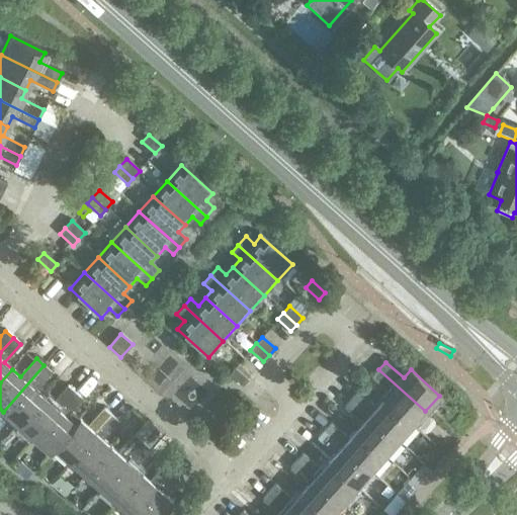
[(44,365),(3,412),(18,425),(44,397),(34,390),(51,371),(44,365)]
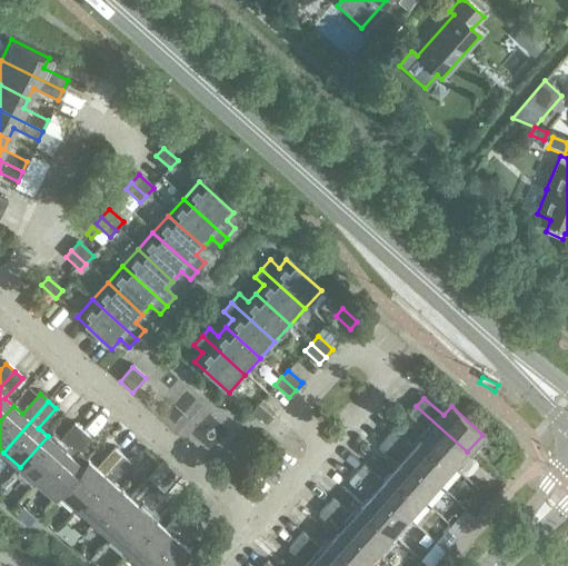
[(250,411),(261,421),(265,425),(272,417),(257,404),(250,411)]
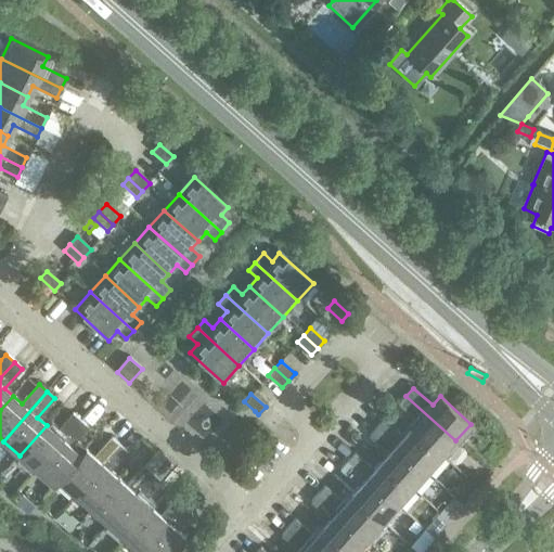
[(455,440),(406,396),(399,403),(419,421),(410,429),(440,458),(455,440)]
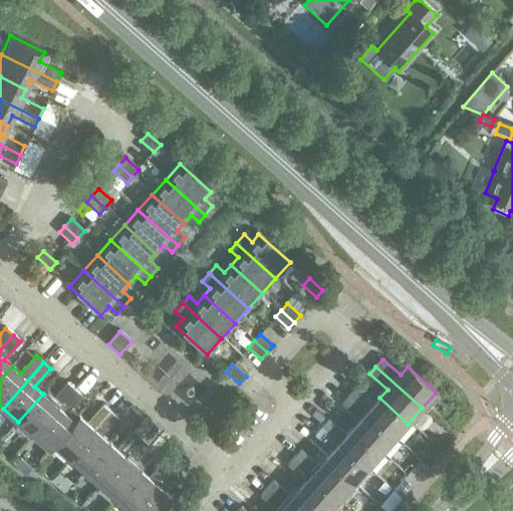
[(43,394),(18,422),(33,436),(74,390),(66,382),(50,401),(43,394)]
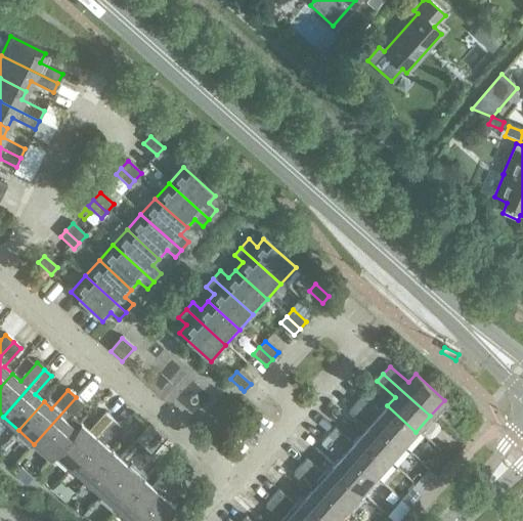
[(76,397),(34,444),(49,459),(54,452),(76,430),(67,422),(83,404),(76,397)]
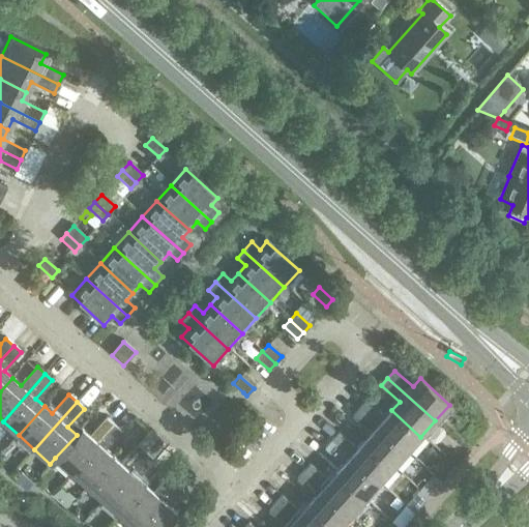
[(420,437),(391,410),(385,418),(366,402),(359,410),(407,452),(420,437)]
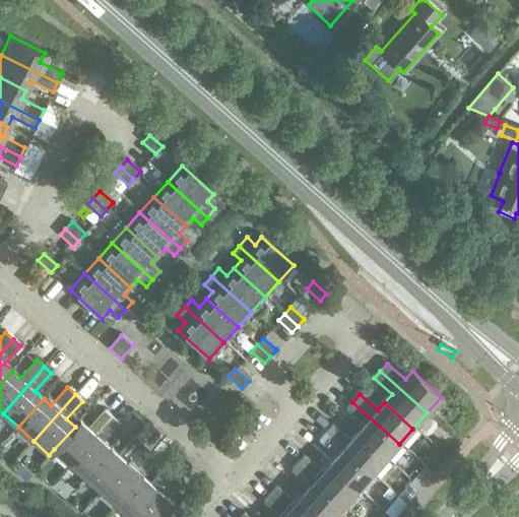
[(399,444),(352,402),(346,409),(365,426),(357,434),(385,459),(399,444)]
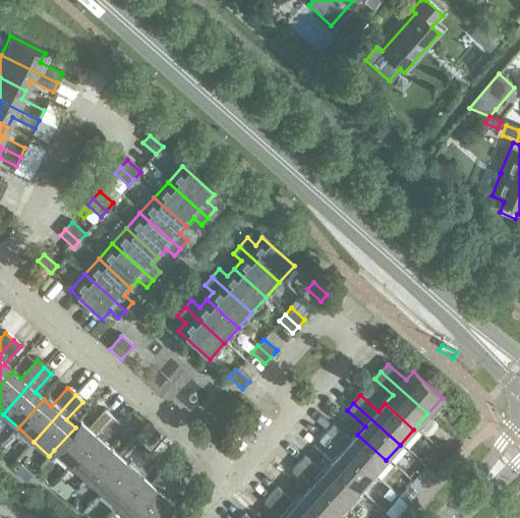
[(79,422),(75,427),(54,450),(69,464),(111,417),(103,410),(88,428),(79,422)]
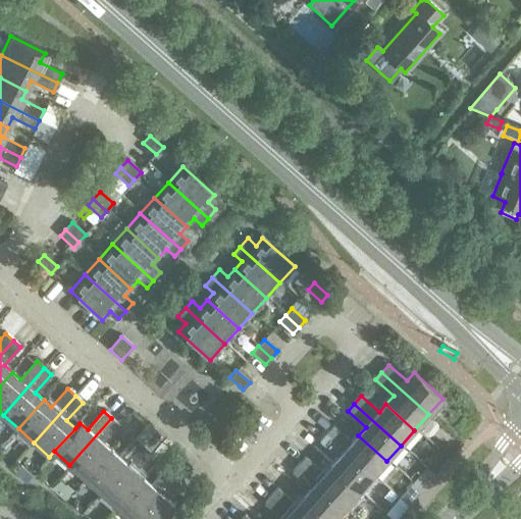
[(111,418),(69,465),(86,478),(110,450),(103,444),(119,425),(111,418)]
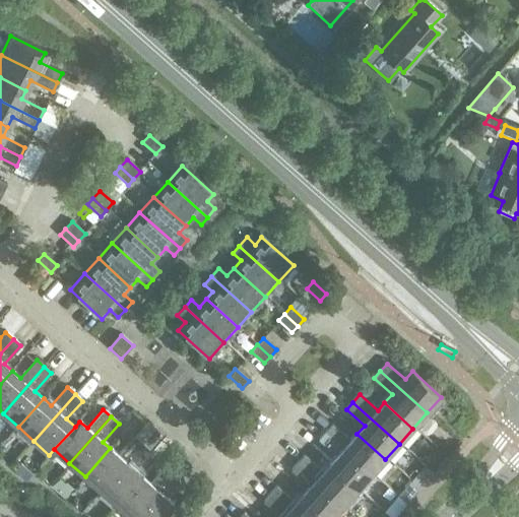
[(385,459),(357,434),(350,442),(332,426),(325,434),(372,474),(385,459)]
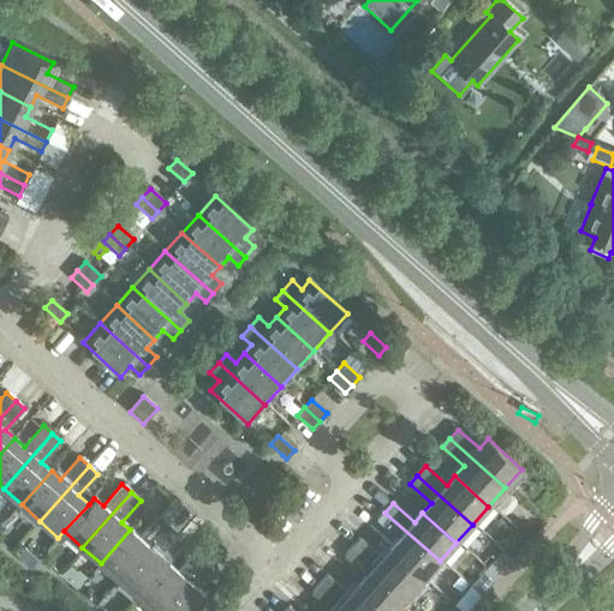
[(440,561),(385,513),(377,521),(398,540),(389,550),(423,580),(440,561)]
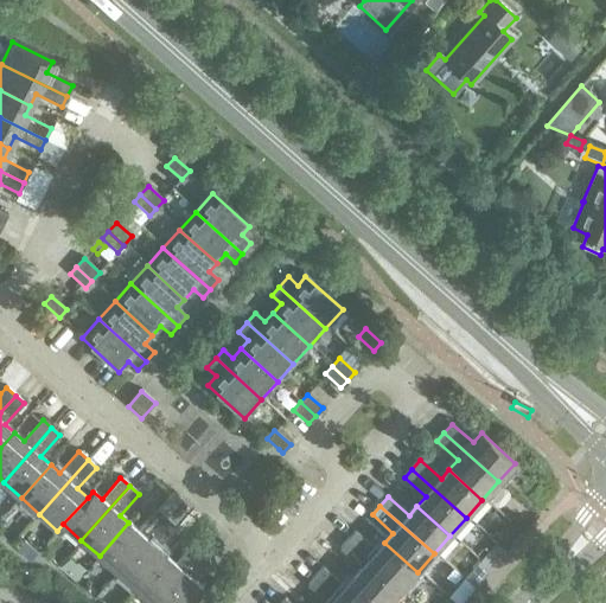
[(128,523),(100,556),(117,572),(166,518),(157,511),(138,532),(128,523)]
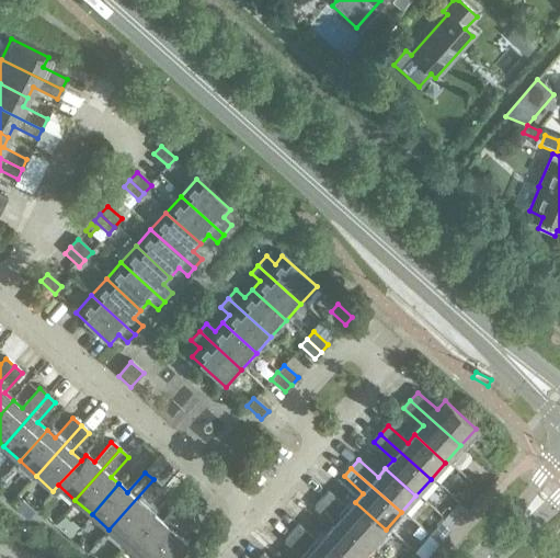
[(153,479),(109,530),(125,545),(152,513),(144,505),(161,487),(153,479)]
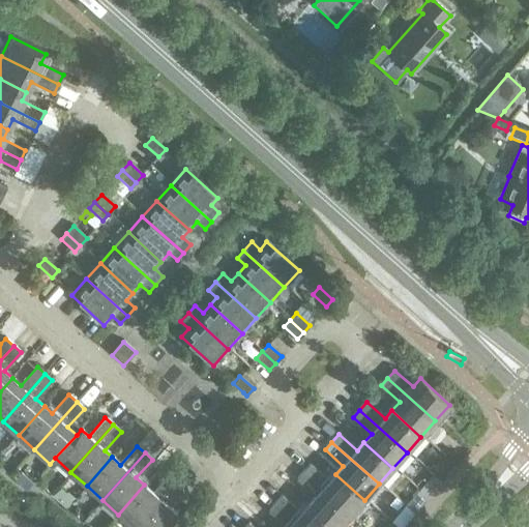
[(427,499),(450,469),(441,461),(417,491),(427,499)]
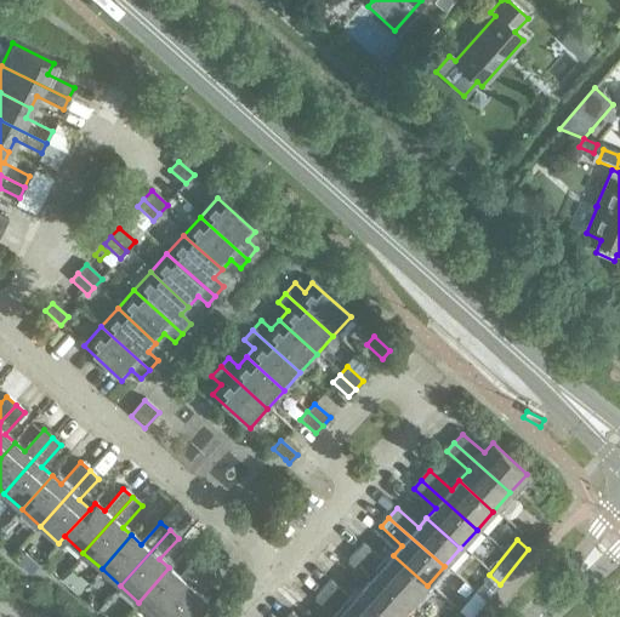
[(427,586),(393,555),(385,564),(364,544),(356,554),(410,604),(427,586)]
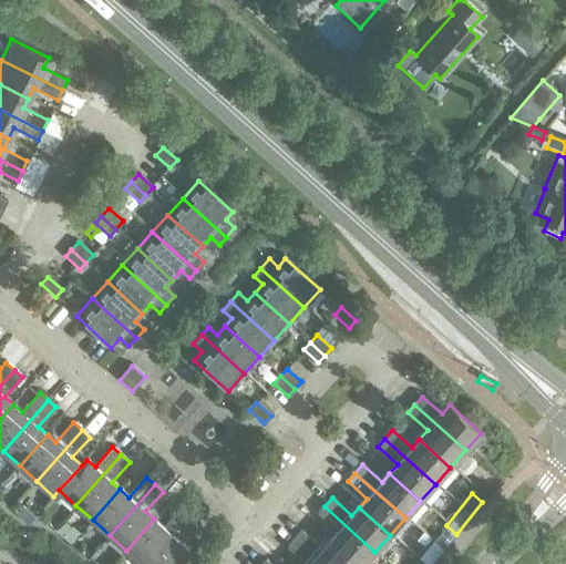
[(363,563),(374,552),(325,506),(317,514),(337,533),(329,541),(354,563),(363,563)]
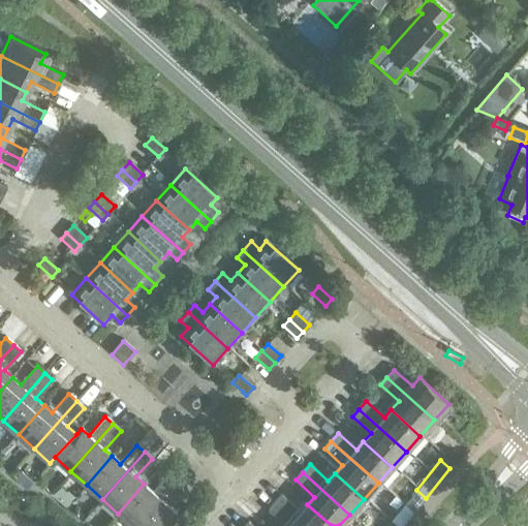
[(144,484),(118,514),(132,525),(136,525),(176,481),(167,473),(152,491),(144,484)]
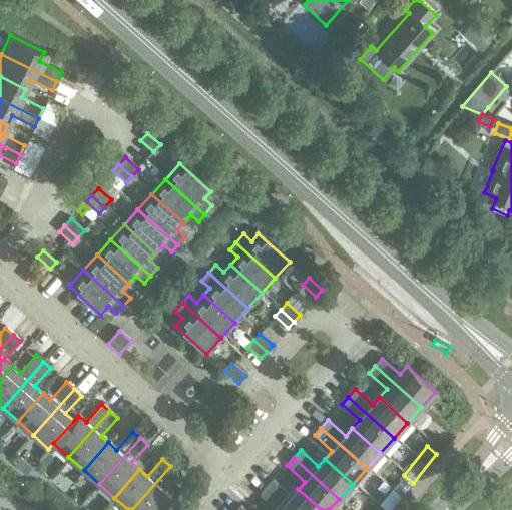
[(170,466),(132,509),(159,509),(170,497),(162,490),(178,472),(170,466)]
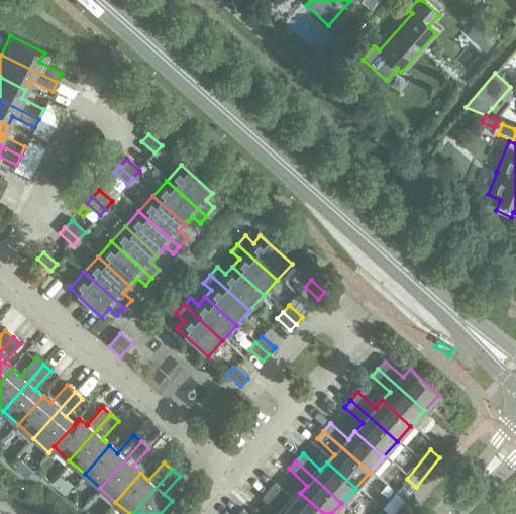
[(323,513),(300,493),(293,500),(276,484),(269,492),(293,513),(323,513)]
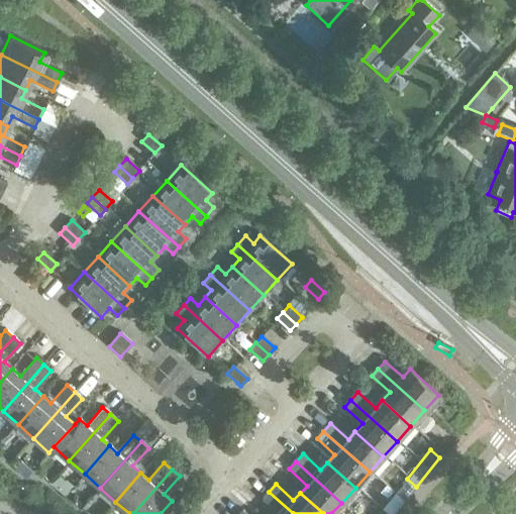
[(181,491),(172,501),(177,505),(185,495),(181,491)]
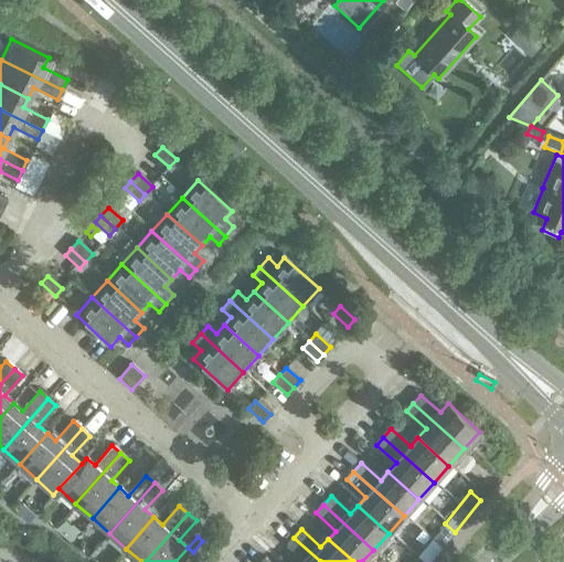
[(320,561),(294,538),(286,547),(302,561),(320,561)]
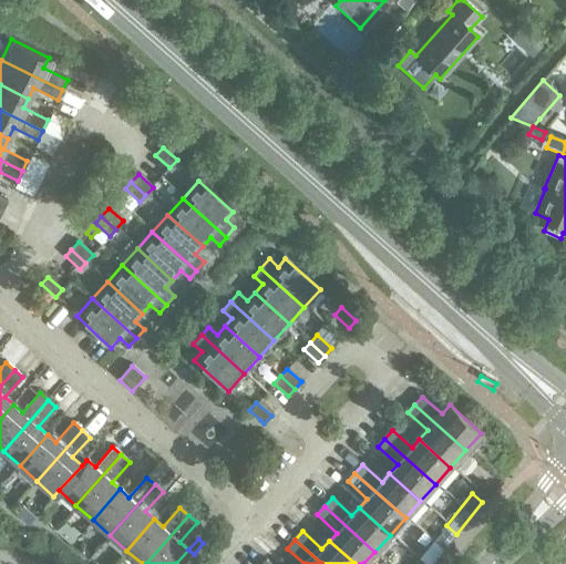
[(435,540),(412,563),(428,563),(443,547),(435,540)]
